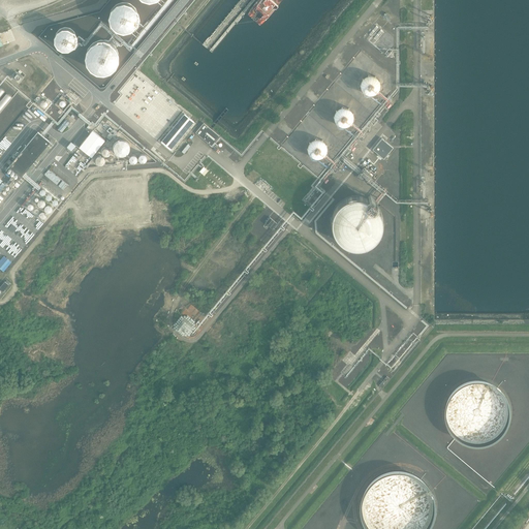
[(117,32),(118,33),(120,33),(122,34),(124,34),(126,34),(128,33),(130,32),(132,31),(133,30),(135,29),(136,27),(137,25),(138,23),(138,22),(138,20),(138,18),(138,16),(137,13),(136,11),(135,10),(134,8),(132,7),(130,6),(128,5),(126,5),(124,4),(122,4),(120,5),(118,6),(116,7),(115,8),(113,9),(112,11),(111,13),(110,16),(110,18),(110,20),(110,22),(110,24),(111,26),(112,28),(113,29),(115,31),(117,32)]
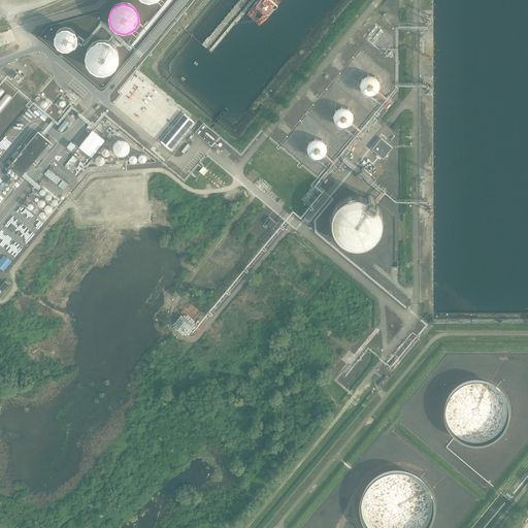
[(60,50),(61,51),(63,51),(64,52),(66,52),(67,51),(69,51),(71,51),(72,50),(73,48),(74,47),(75,45),(76,44),(76,42),(77,41),(77,39),(77,38),(76,36),(76,35),(75,34),(74,32),(73,31),(72,30),(70,29),(69,29),(67,28),(66,28),(64,28),(62,29),(61,29),(60,30),(58,31),(57,32),(56,33),(55,35),(55,36),(54,38),(54,40),(54,41),(55,43),(55,44),(56,46),(57,47),(58,48),(60,50)]
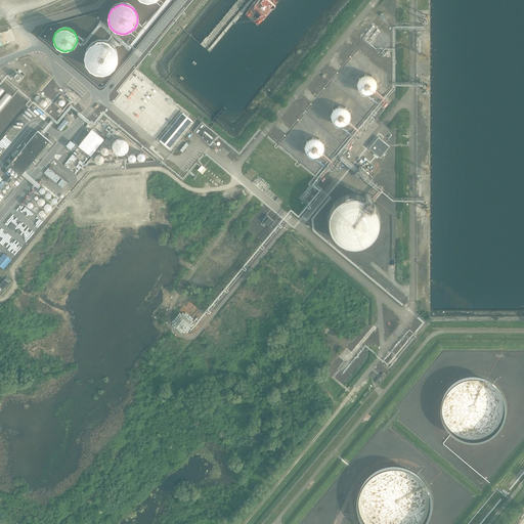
[(92,73),(94,74),(97,75),(99,76),(101,76),(104,75),(106,75),(108,74),(111,73),(113,71),(115,69),(116,68),(117,66),(118,62),(119,60),(119,58),(119,55),(118,53),(117,51),(116,49),(115,47),(113,45),(111,44),(108,43),(106,42),(104,41),(101,41),(99,41),(96,41),(94,42),(92,43),(90,45),(88,47),(86,49),(85,51),(84,53),(84,56),(84,58),(84,60),(85,63),(85,66),(87,68),(88,70),(90,72),(92,73)]
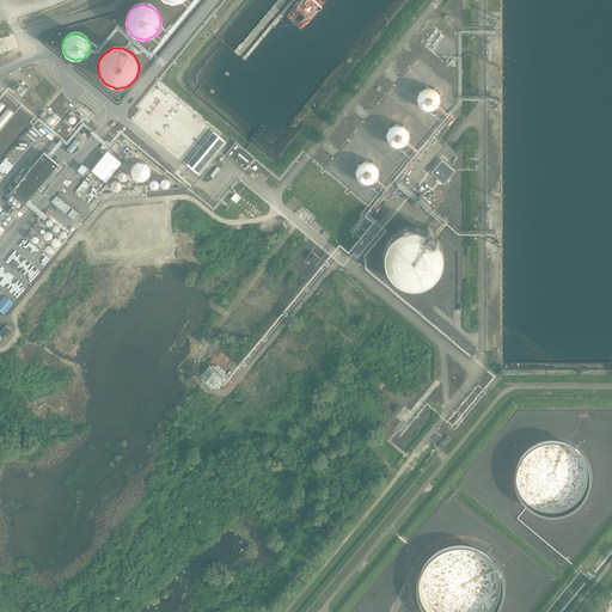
[(440,103),(440,101),(440,98),(440,96),(439,93),(438,92),(435,90),(433,89),(432,89),(429,87),(427,87),(424,89),(422,90),(420,91),(418,92),(417,95),(416,97),(416,99),(416,102),(416,104),(417,105),(418,108),(420,109),(422,111),(424,111),(427,112),(429,112),(432,112),(433,111),(435,110),(438,109),(439,106),(440,104),(440,103)]
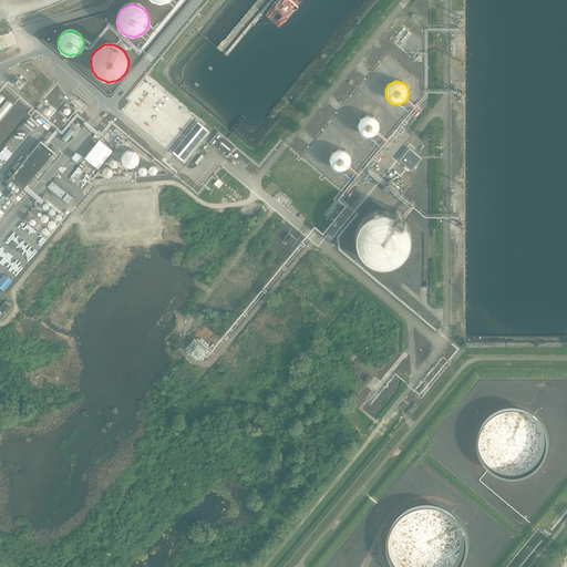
[(379,129),(379,126),(379,124),(379,123),(378,121),(377,120),(374,117),(373,116),(371,116),(369,116),(367,116),(364,116),(363,117),(361,119),(360,120),(359,122),(358,124),(358,125),(358,127),(358,130),(359,132),(360,133),(361,135),(363,136),(364,136),(367,137),(369,137),(371,137),(373,136),(374,135),(377,134),(378,132),(379,131),(379,129)]
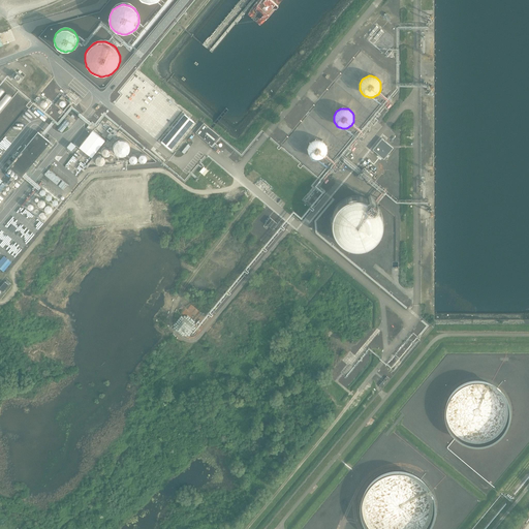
[(184,114),(160,142),(170,150),(194,121),(184,114)]
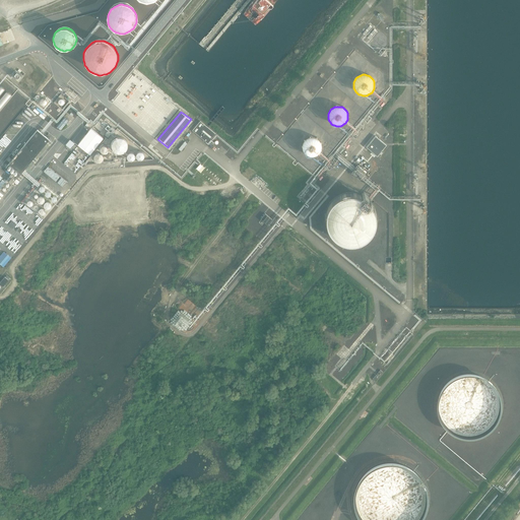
[(192,130),(208,143),(215,134),(200,121),(192,130)]
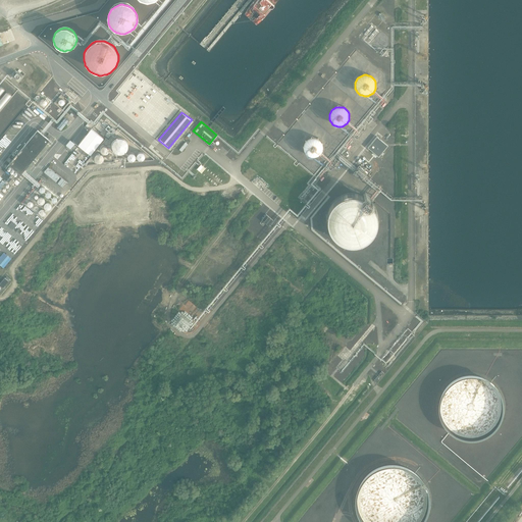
[(91,128),(79,145),(91,155),(103,139),(91,128)]
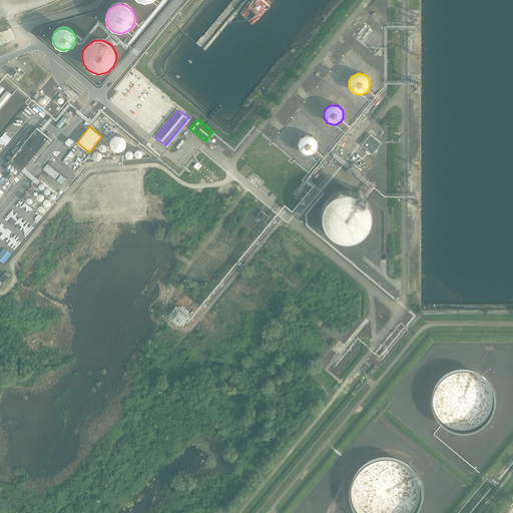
[(37,127),(6,165),(17,175),(48,137),(37,127)]
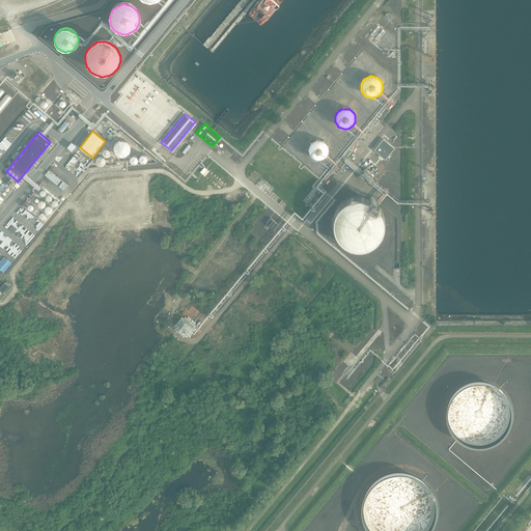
[(143,150),(137,154),(130,140),(127,142),(124,137),(112,144),(119,157),(127,154),(132,164),(140,160),(142,163),(148,160),(143,150)]
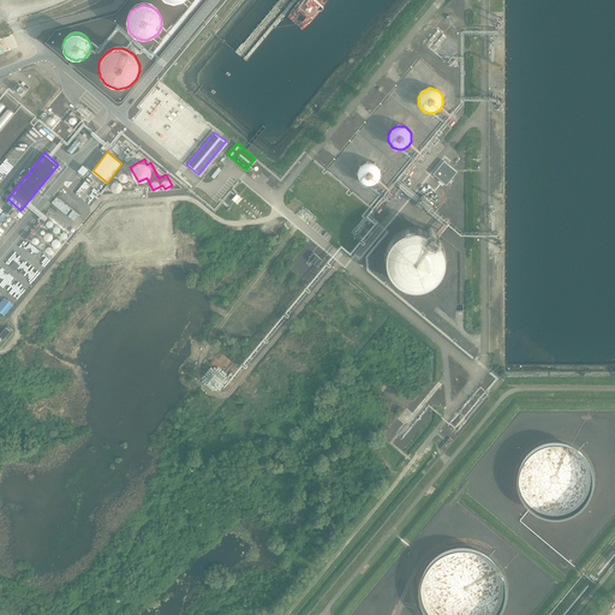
[(446,185),(457,172),(445,161),(434,174),(446,185)]
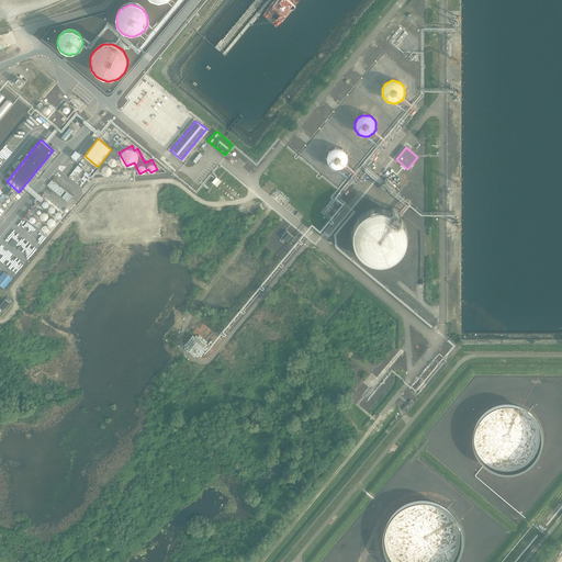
[(347,161),(347,159),(347,157),(347,155),(346,154),(345,152),(343,150),(341,149),(339,149),(337,148),(335,148),(333,149),(332,150),(329,152),(328,153),(327,155),(326,156),(326,158),(326,160),(326,163),(327,165),(328,166),(329,167),(332,169),(333,169),(335,170),(337,170),(339,170),(341,169),(343,168),(345,167),(346,165),(347,164),(347,161)]
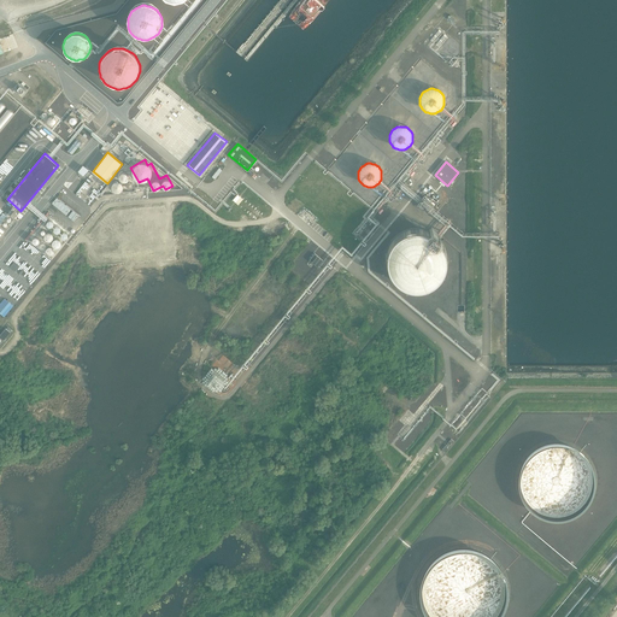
[(83,164),(78,170),(84,175),(89,169),(83,164)]
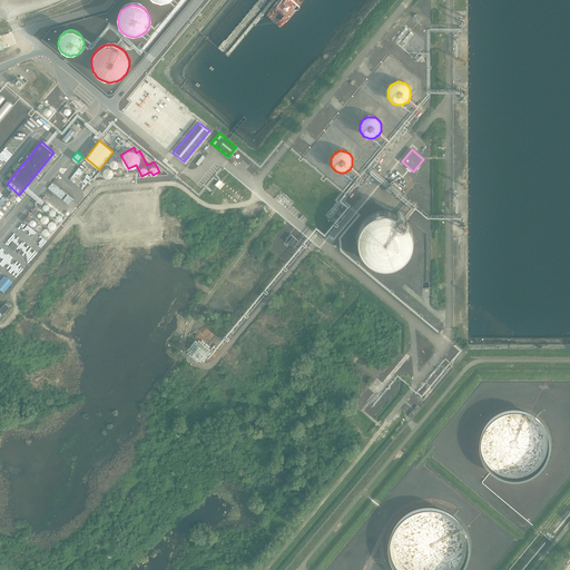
[(114,179),(121,168),(117,165),(119,163),(112,157),(102,173),(114,179)]
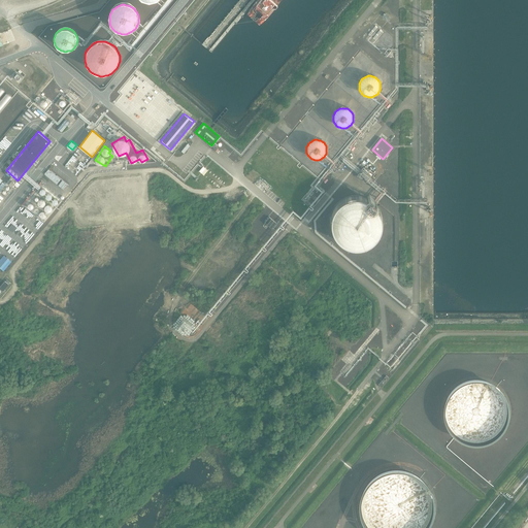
[(48,170),(44,174),(57,185),(61,179),(48,170)]
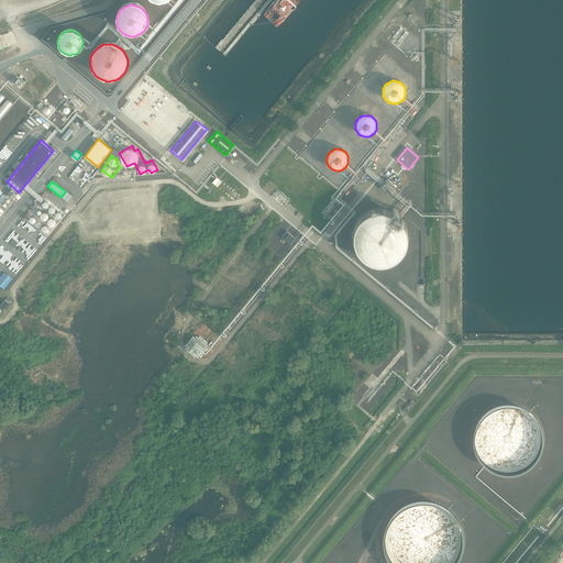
[(67,192),(63,197),(67,201),(72,197),(67,192)]
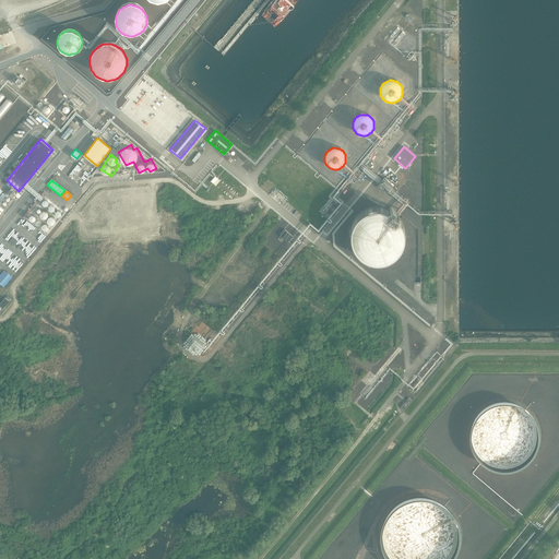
[(55,225),(63,211),(44,199),(35,214),(55,225)]
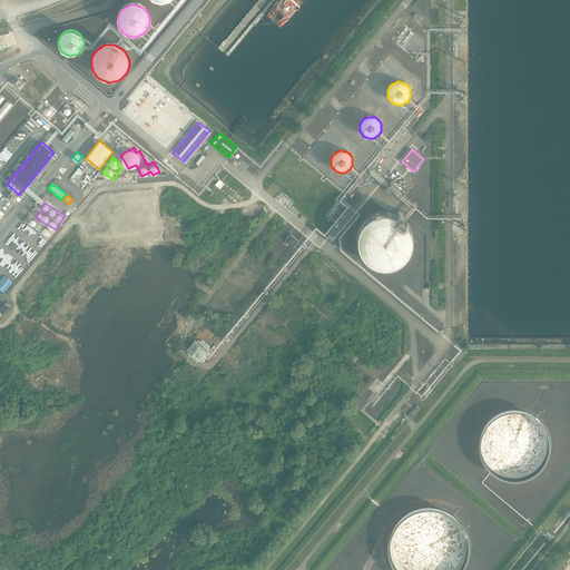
[(380,274),(400,271),(412,255),(412,235),(400,219),(380,216),(362,226),(355,244),(362,264),(380,274)]
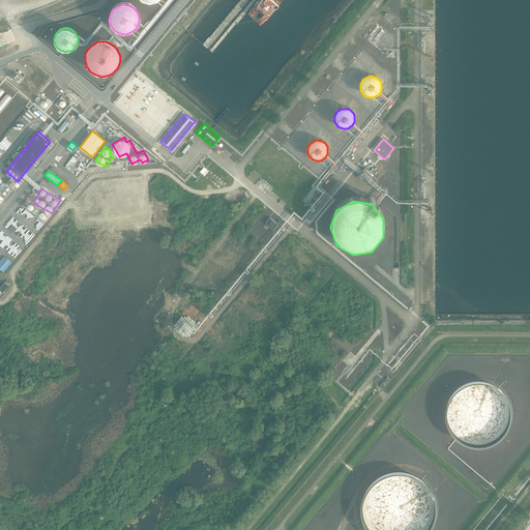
[(277,224),(270,218),(266,224),(264,227),(267,230),(269,227),(272,230),(277,224)]
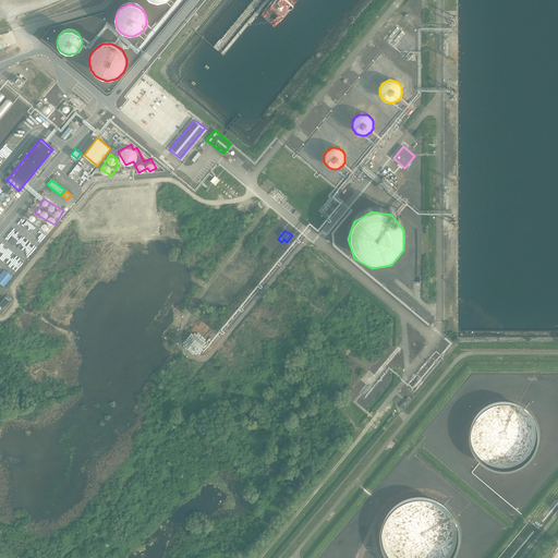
[(0,275),(0,282),(3,287),(13,277),(5,269),(0,275)]
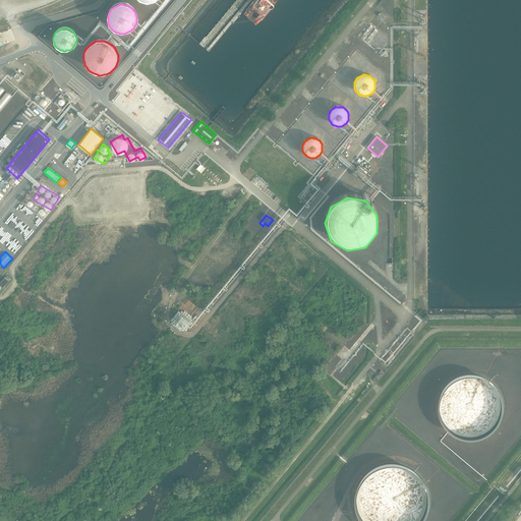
[(4,278),(0,283),(0,284),(3,287),(8,281),(4,278)]
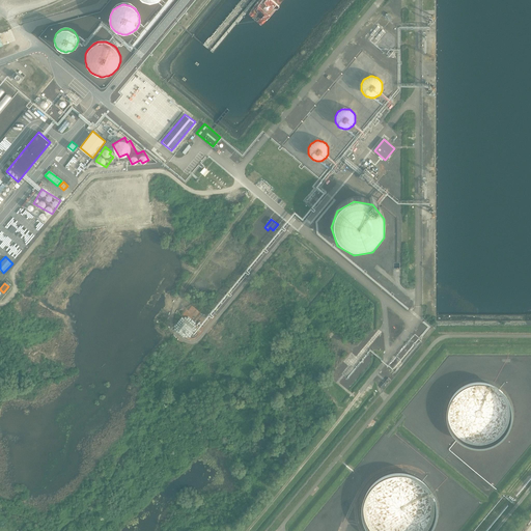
[(460,385),(448,397),(444,415),(449,430),(463,443),(477,446),(492,443),(503,435),(509,421),(509,406),(503,393),(492,383),(477,381),(460,385)]
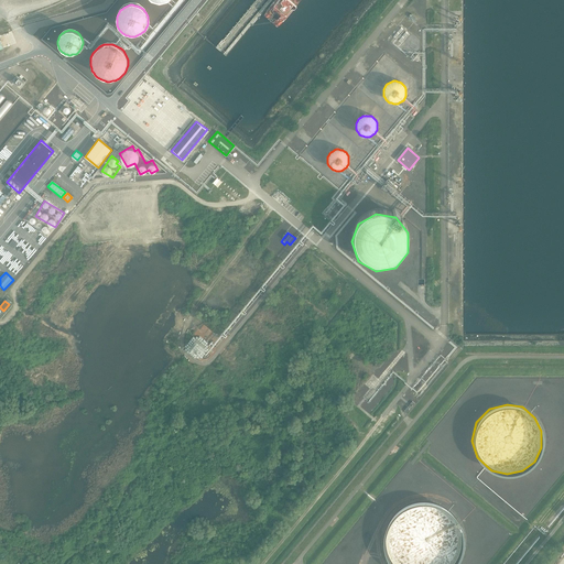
[(382,541),(388,562),(389,563),(457,563),(465,548),(462,524),(451,510),(435,501),(415,501),(399,508),(388,521),(382,541)]
